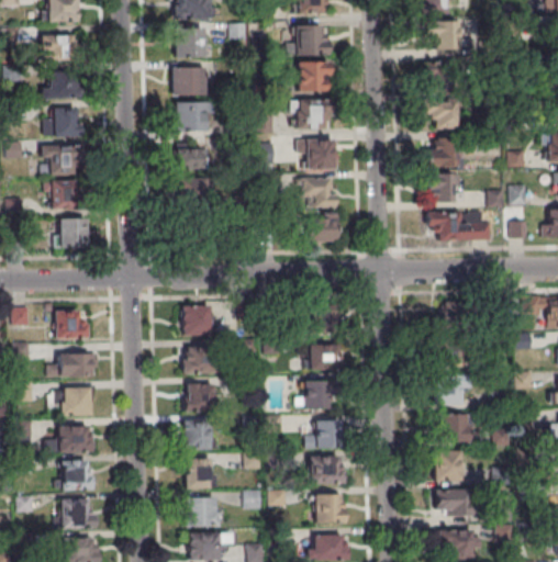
[(79,22),(79,0),(45,0),(45,22),(79,22)]
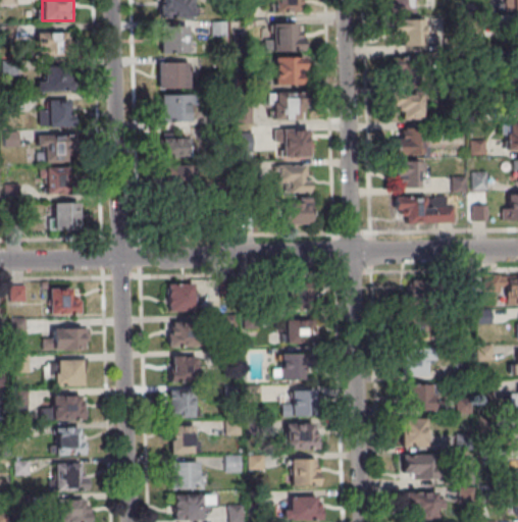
[(196,17),(195,0),(160,0),(161,17),(196,17)]
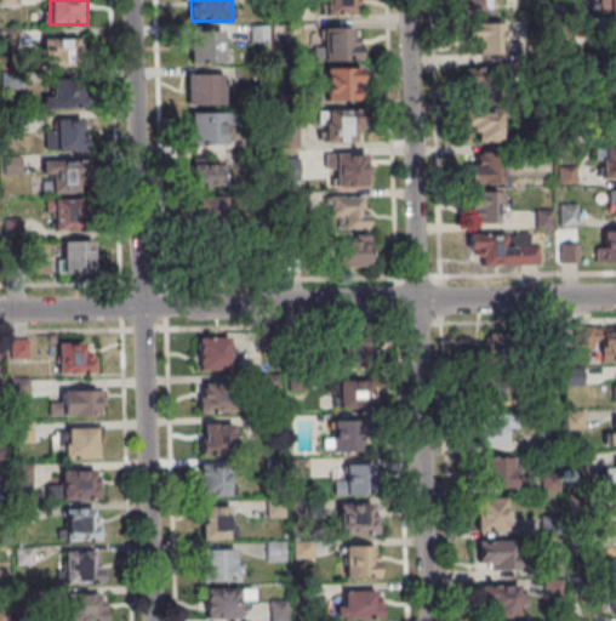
[(360,0),(331,0),(331,16),(360,16),(360,0)]
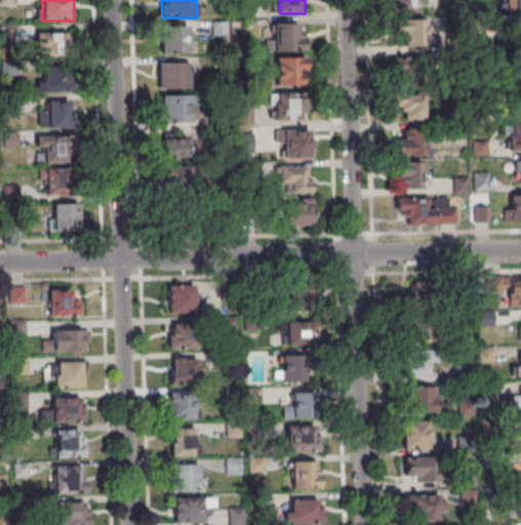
[(418,0),(392,0),(393,12),(419,12),(418,0)]
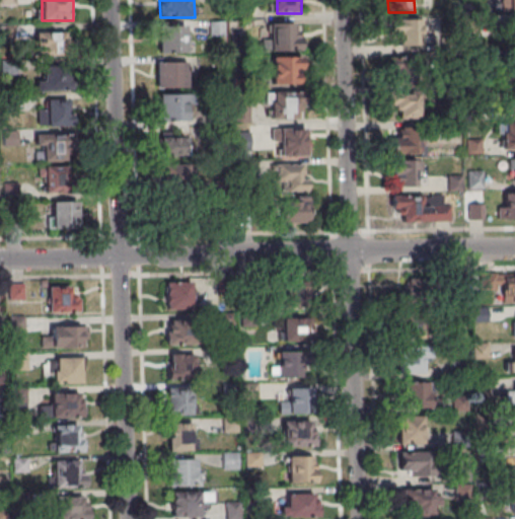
[(401,45),(425,45),(425,19),(391,19),(391,32),(401,32),(401,45)]
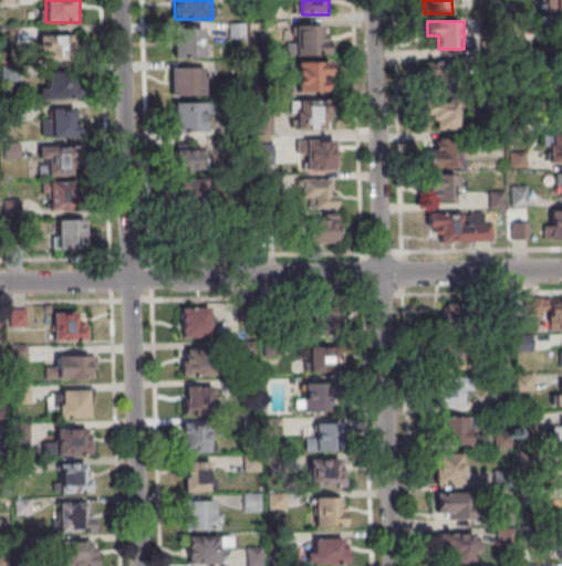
[(300,54),(331,54),(331,24),(300,24),(300,54)]
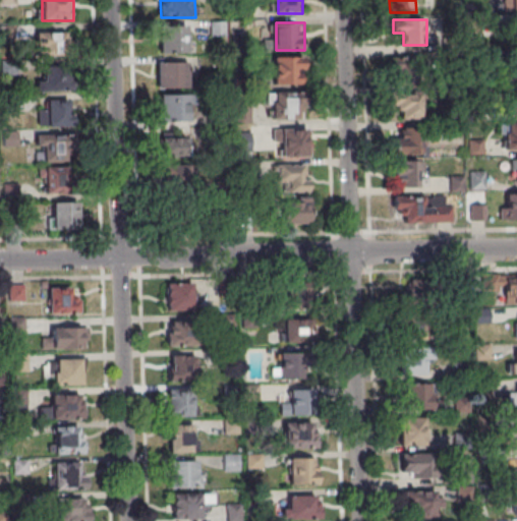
[(163,52),(190,52),(190,24),(163,24),(163,52)]
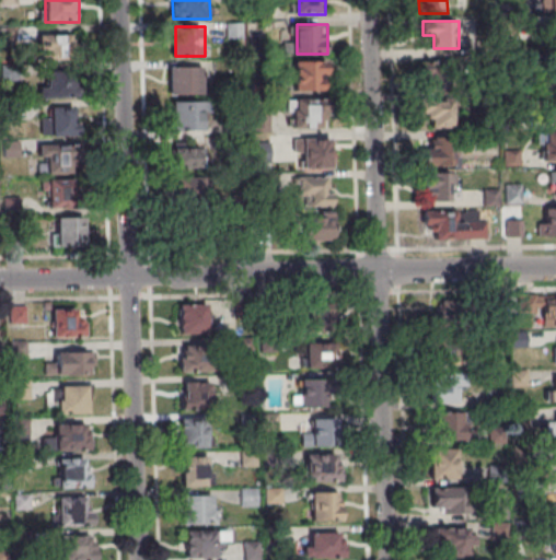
[(48,60),(78,60),(78,35),(48,35),(48,60)]
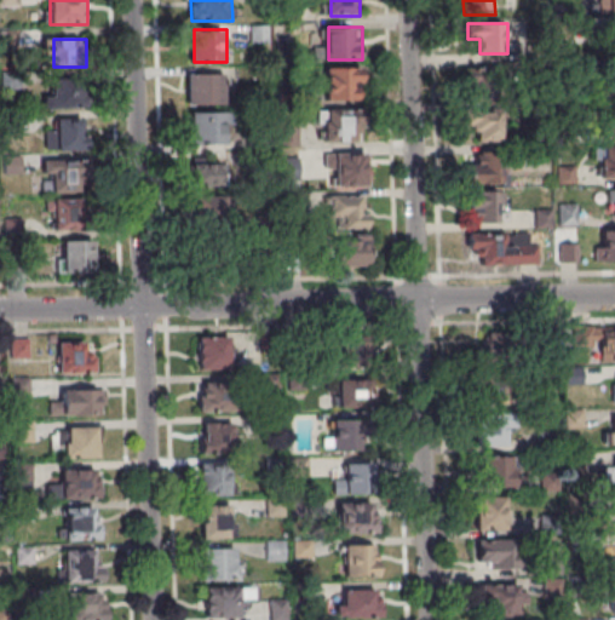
[(363,68),(328,68),(328,101),(363,101),(363,68)]
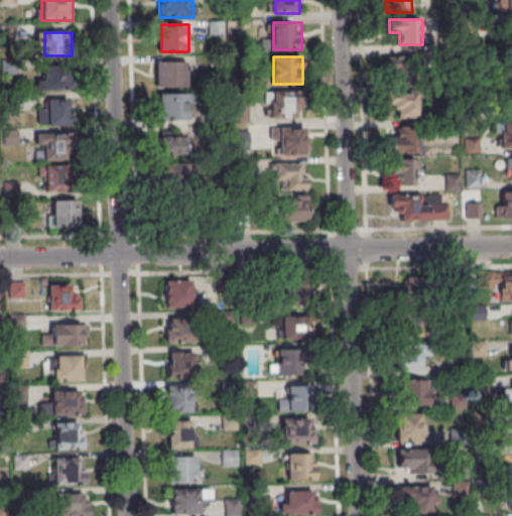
[(156,60),(156,88),(188,88),(188,60),(156,60)]
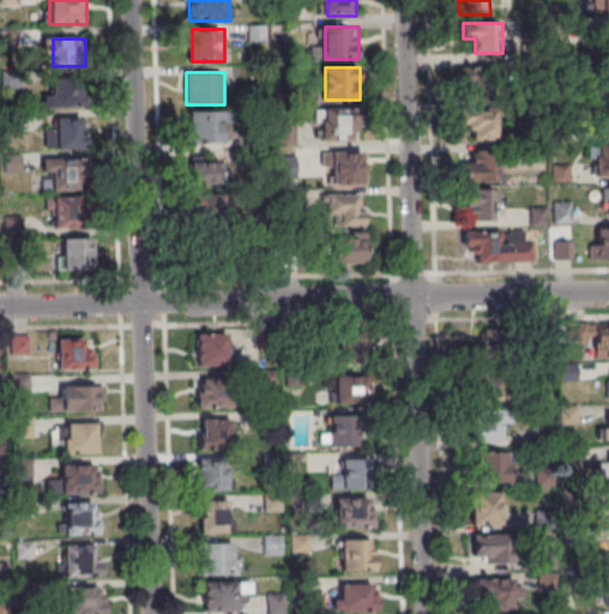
[(86,106),(86,83),(55,83),(55,106),(86,106)]
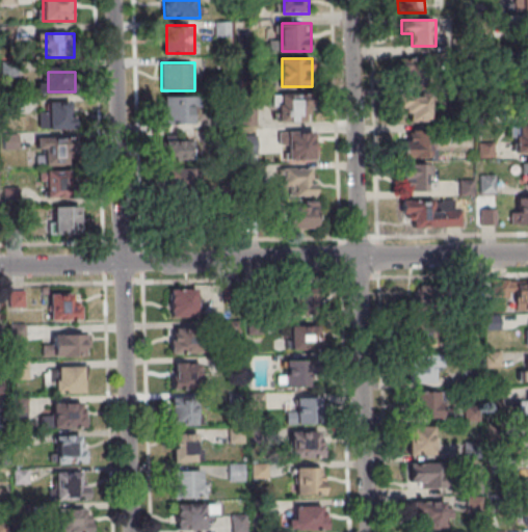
[(444,89),(404,92),(406,120),(446,115),(444,89)]
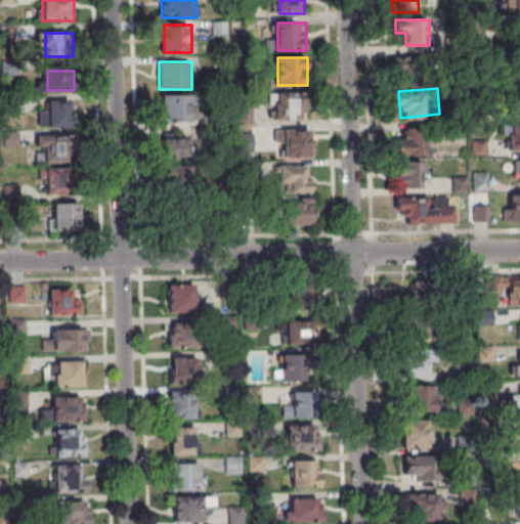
[(193,94),(164,94),(164,122),(193,122),(193,94)]
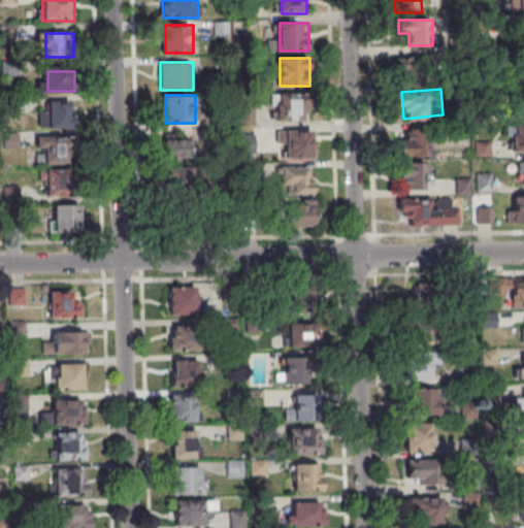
[(282,120),(309,121),(309,95),(283,95),(282,120)]
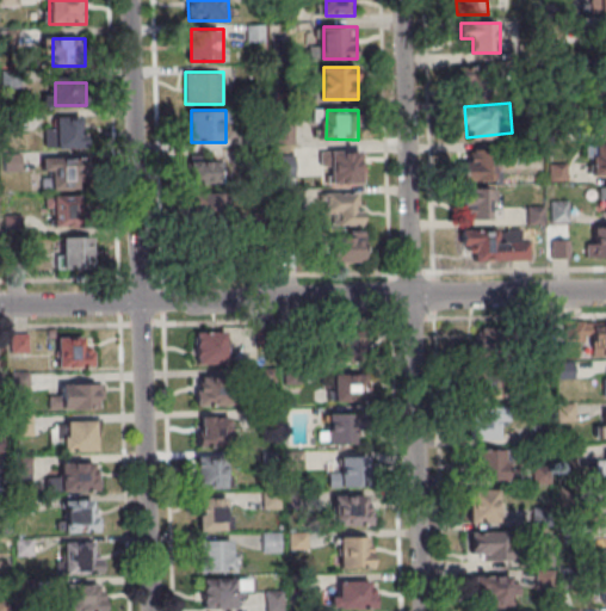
[(88,148),(88,117),(57,117),(57,128),(49,128),(49,148),(88,148)]
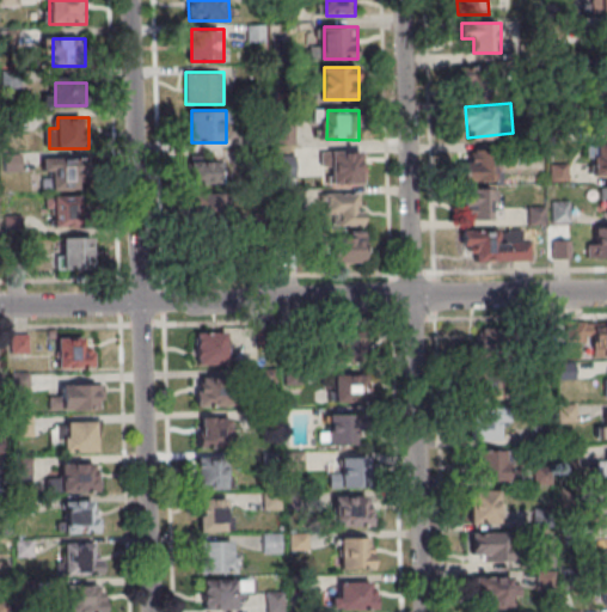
[(606,145),(596,145),(596,175),(606,175),(606,145)]
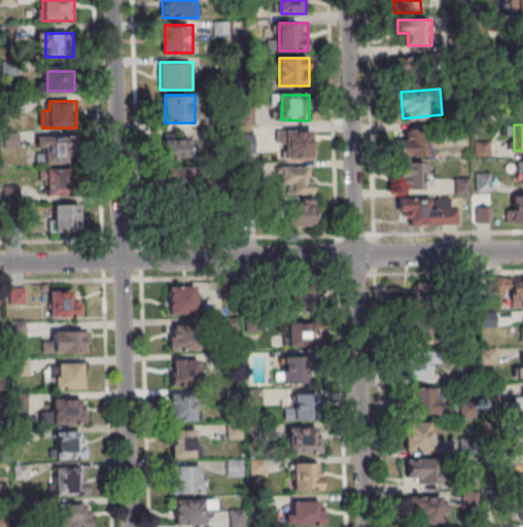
[(286,159),(314,159),(314,131),(286,131),(286,159)]
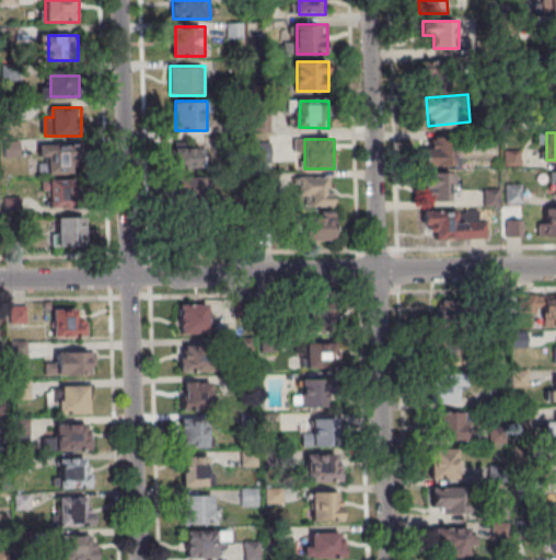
[(81,174),(81,146),(44,146),(44,174),(81,174)]
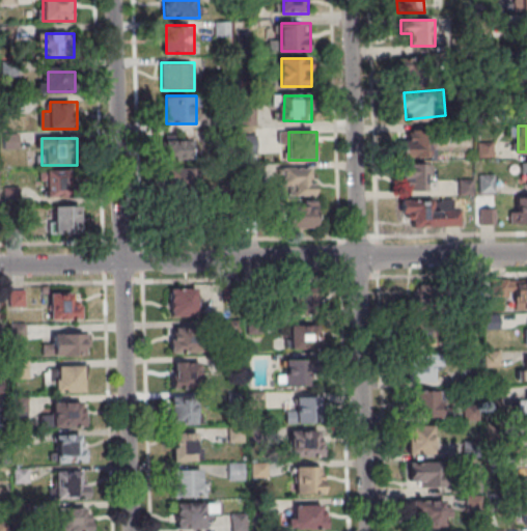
[(437,158),(437,138),(404,138),(404,158),(437,158)]
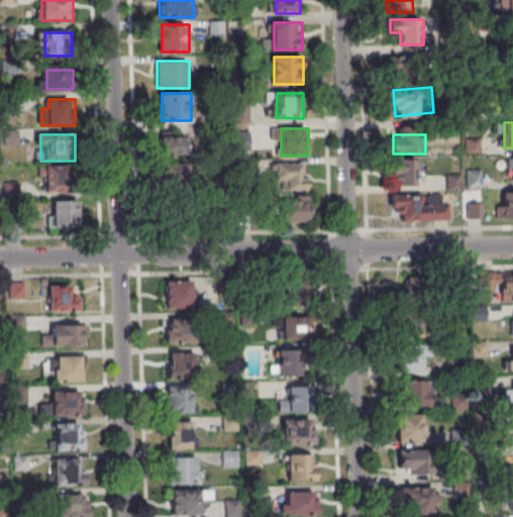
[(189,136),(163,136),(163,156),(189,156),(189,136)]
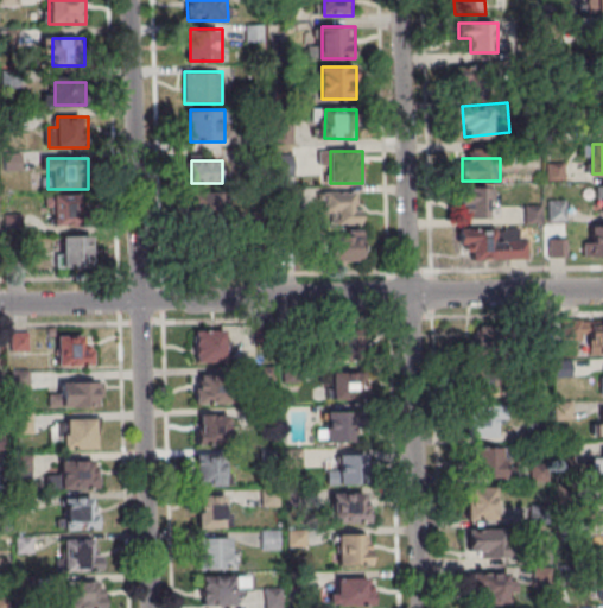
[(495,189),(463,189),(463,217),(495,217),(495,189)]
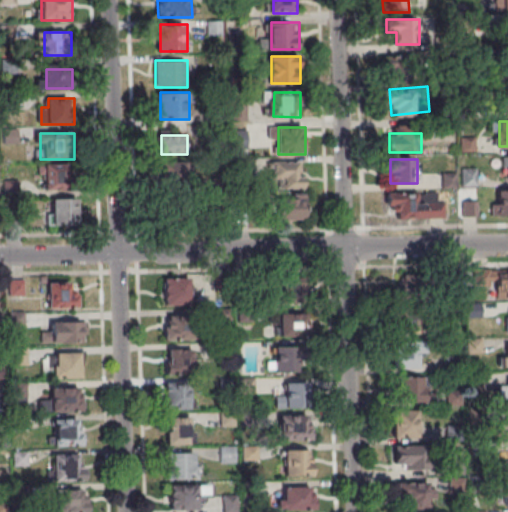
[(162,162),(162,188),(187,188),(187,162),(162,162)]
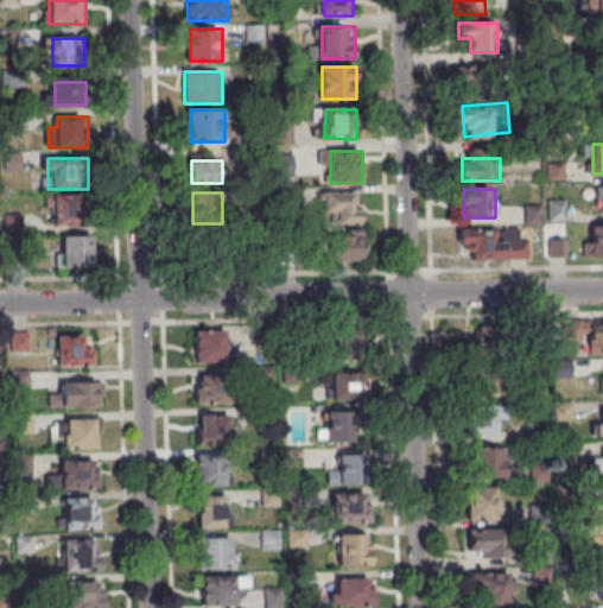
[(362,192),(328,192),(328,214),(338,214),(338,223),(362,223),(362,192)]
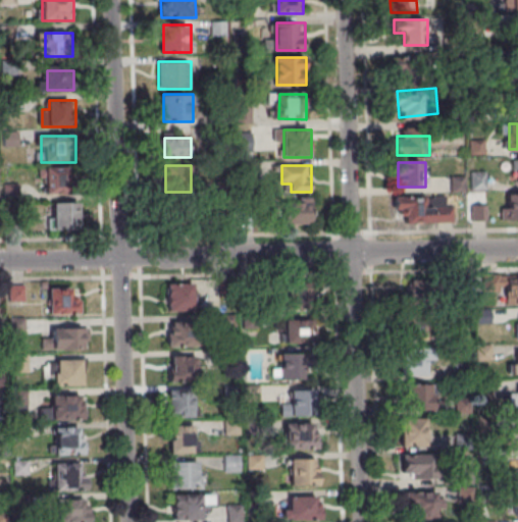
[(44,168),(44,194),(69,194),(69,168),(44,168)]
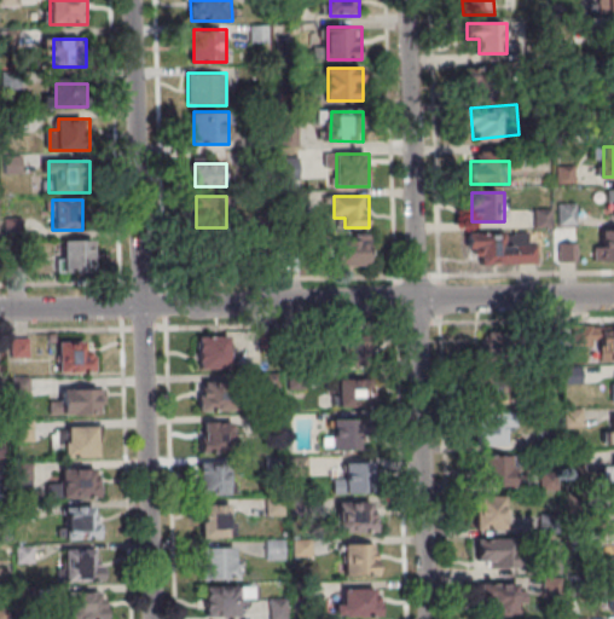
[(470,250),(481,250),(481,262),(511,262),(511,233),(470,233),(470,250)]
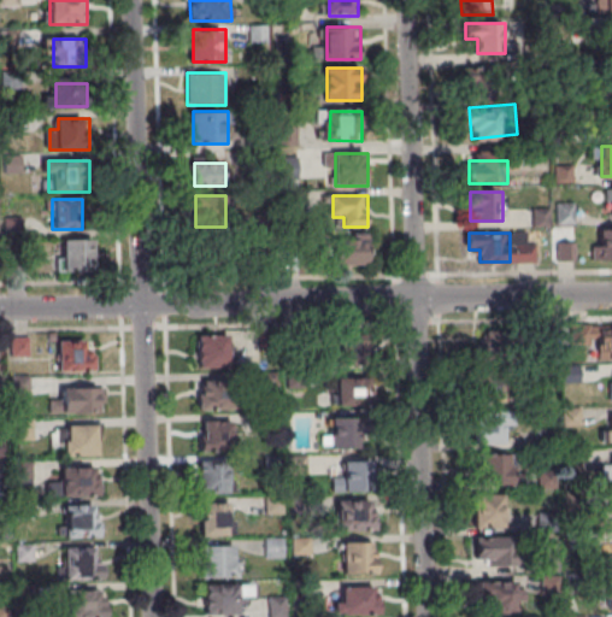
[(611,233),(595,233),(595,260),(611,259),(611,233)]
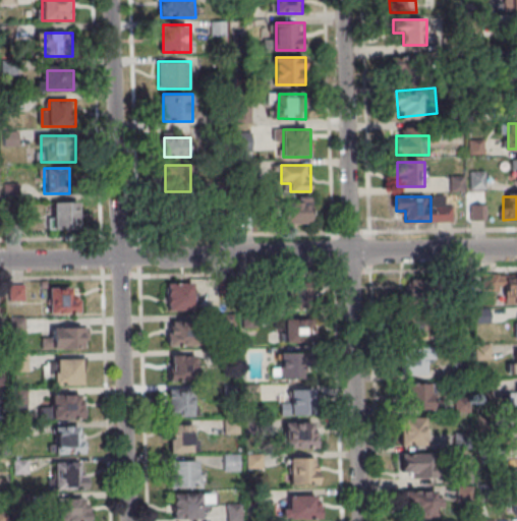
[(286,224),(312,224),(312,197),(286,197),(286,224)]
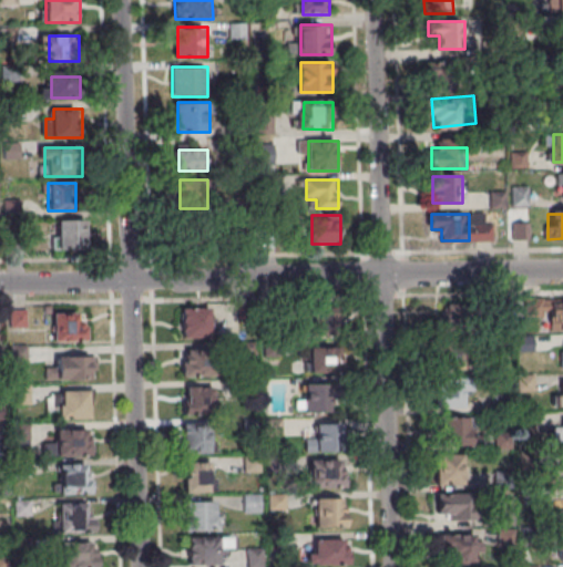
[(58,220),(58,249),(89,249),(89,220),(58,220)]
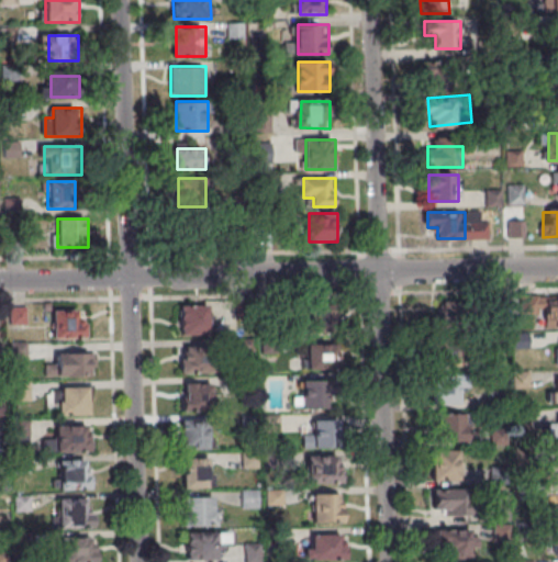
[(557,295),(521,294),(520,318),(557,319),(557,295)]
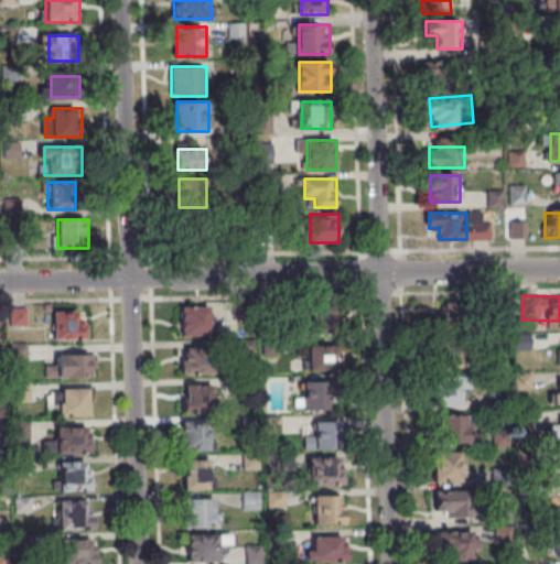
[(449,304),(449,324),(481,324),(481,304),(449,304)]
